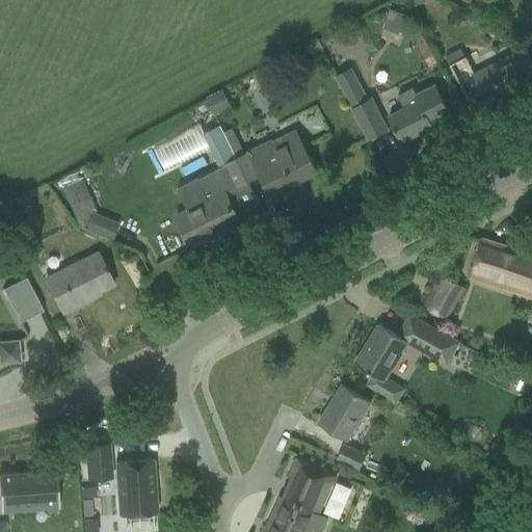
[(390,9),(381,27),(399,35),(407,17),(390,9)]
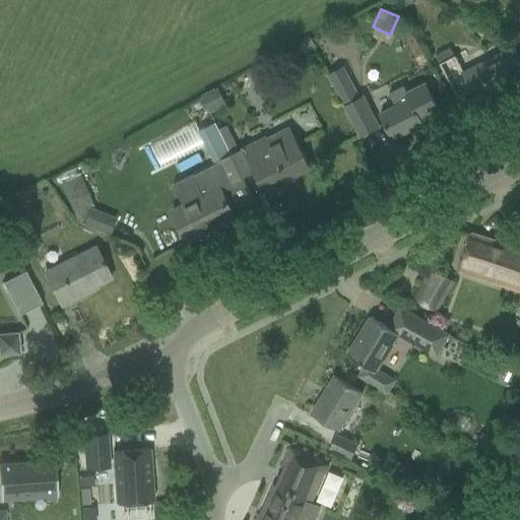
[(455,56),(440,64),(447,79),(457,99),(471,90),(477,103),(504,88),(502,85),(519,75),(519,60),(517,55),(513,48),(463,72),(455,56)]
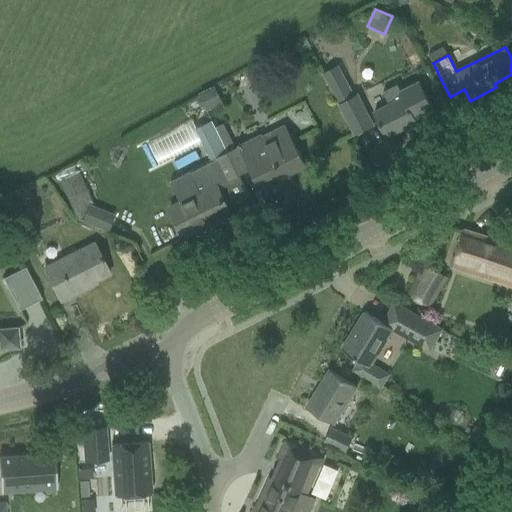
[(334,94),(348,86),(345,79),(343,76),(328,83),(334,94)]
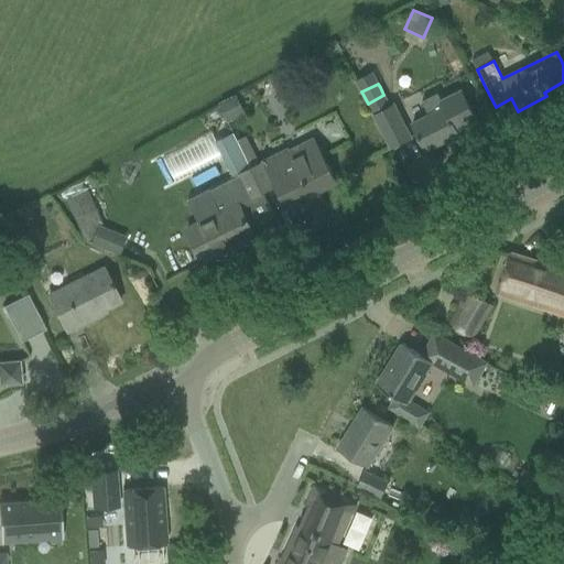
[(412,123),(425,150),(458,133),(457,130),(477,120),(468,101),(464,104),(458,93),(442,101),(437,94),(422,101),(429,115),(412,123)]
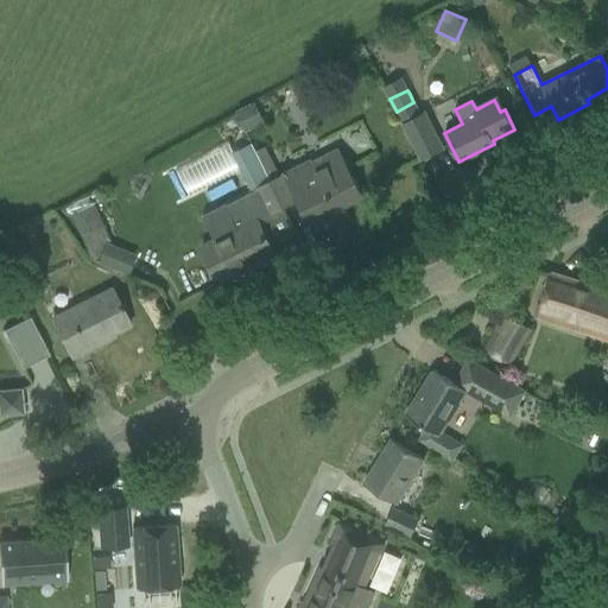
[(254,102),(235,111),(245,131),(264,121),(254,102)]
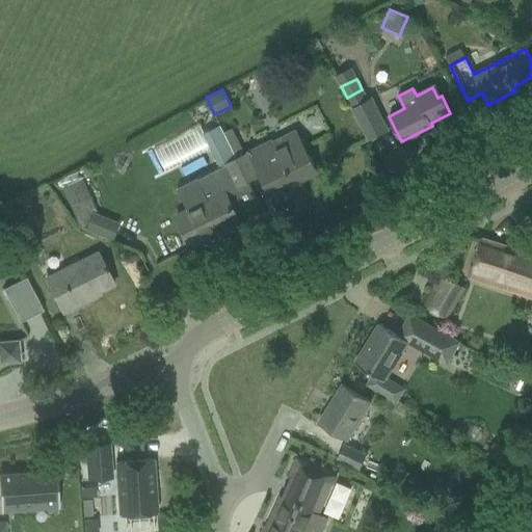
[(352,108),(369,139),(387,130),(370,99),(352,108)]
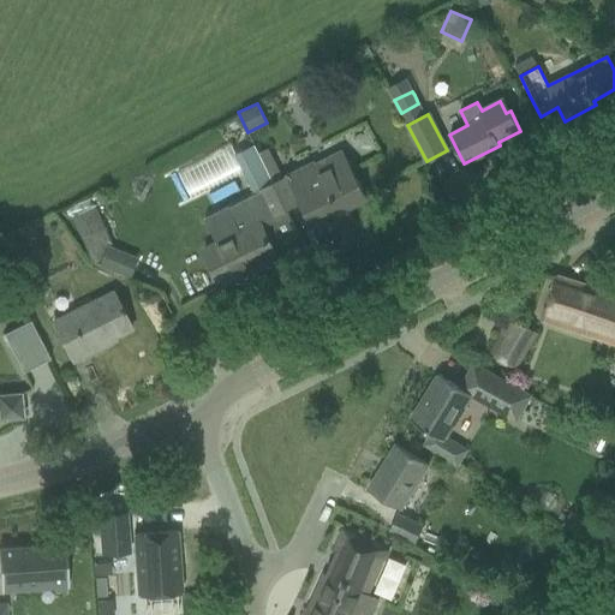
[(284,178),(272,184),(286,209),(300,202),(311,222),(323,216),(328,225),(341,218),(339,213),(365,199),(354,178),(341,153),(314,166),(312,163),(288,175),(284,178)]
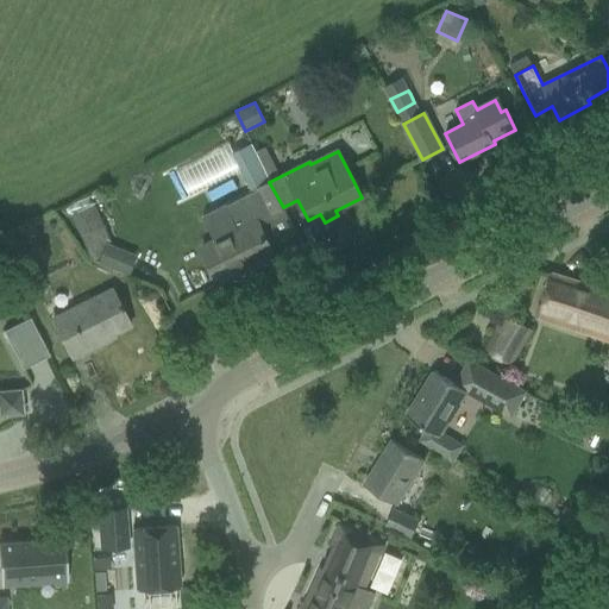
[(215,240),(201,248),(207,261),(219,283),(275,255),(270,246),(295,233),(283,207),(269,182),(255,189),(252,190),(253,192),(226,206),(226,205),(202,217),(215,240)]
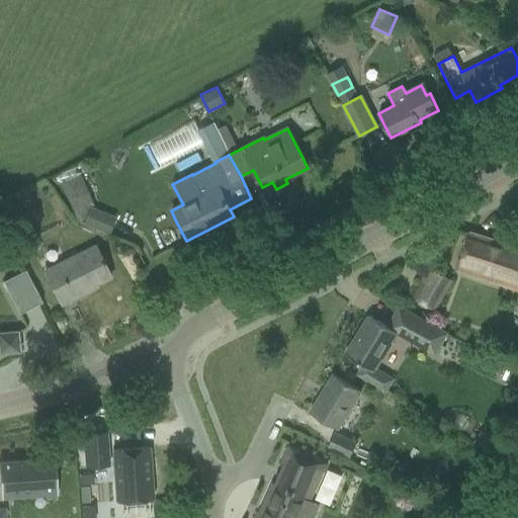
[(80,223),(108,235),(115,218),(95,208),(78,173),(60,181),(80,223)]
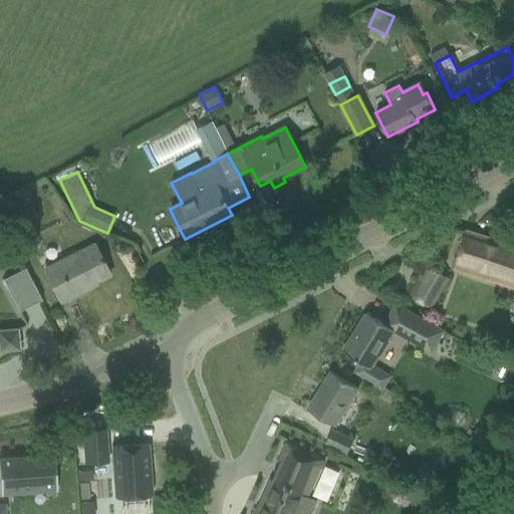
[(465,231),(455,269),(473,276),(513,287),(513,247),(506,245),(465,231)]
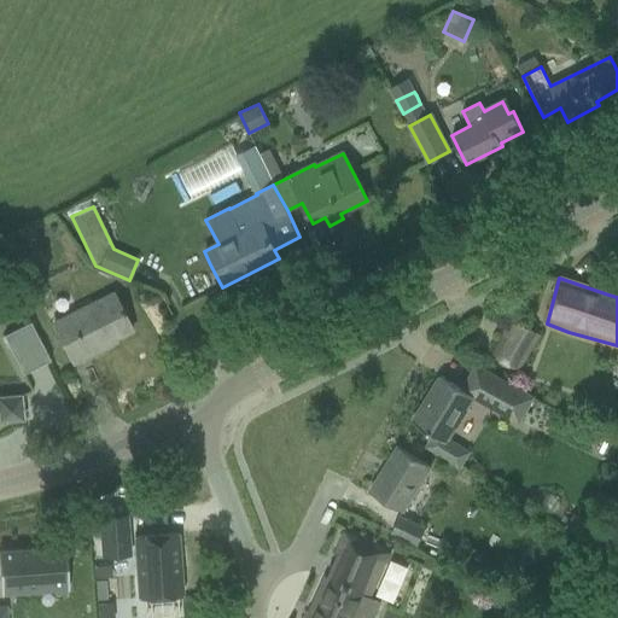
[(60,340),(73,363),(103,348),(101,345),(130,331),(120,309),(112,293),(52,325),(60,340)]
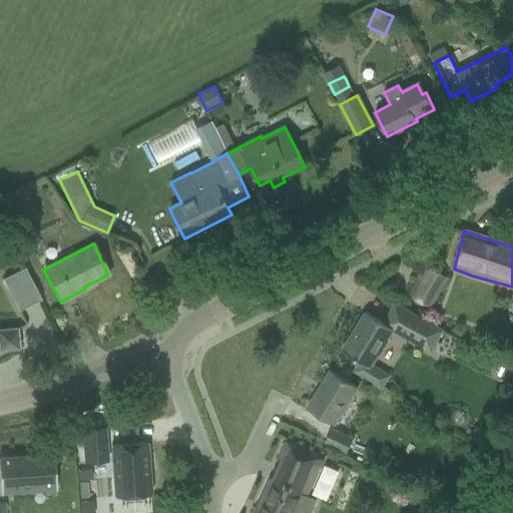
[(425,267),(409,295),(431,307),(447,280),(425,267)]
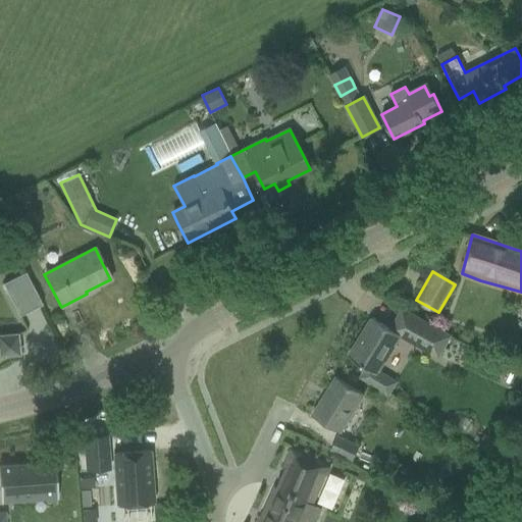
[(2,283),(7,295),(30,282),(24,272),(2,283)]
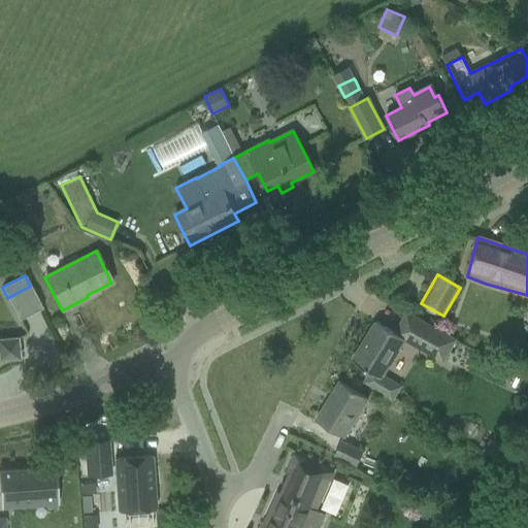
[(363,383),(394,401),(403,385),(386,374),(395,358),(405,340),(443,363),(457,340),(408,311),(395,334),(376,324),(354,363),(369,372),(363,383)]
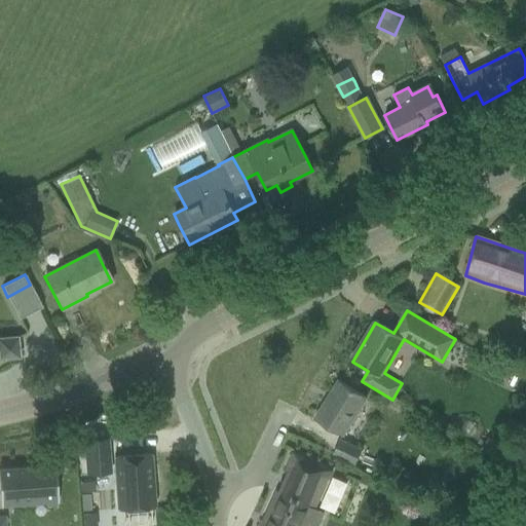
[(0,359),(19,358),(17,337),(0,338),(0,359)]
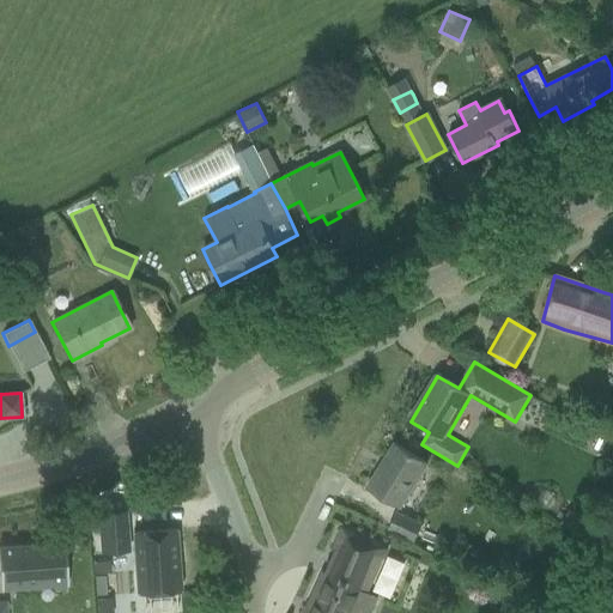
[(366,489),(399,509),(428,463),(394,443),(366,489)]
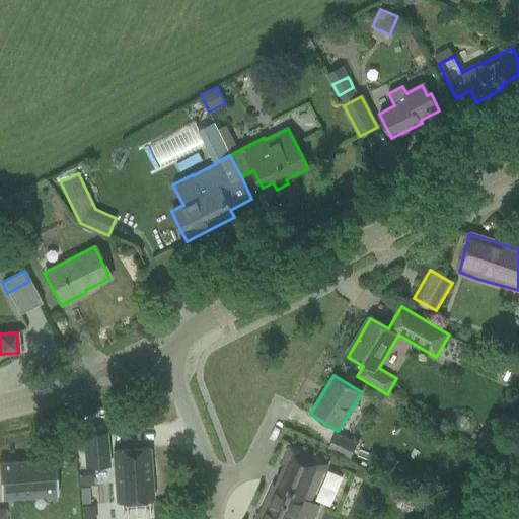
[(329,447),(351,457),(357,444),(336,434),(329,447)]
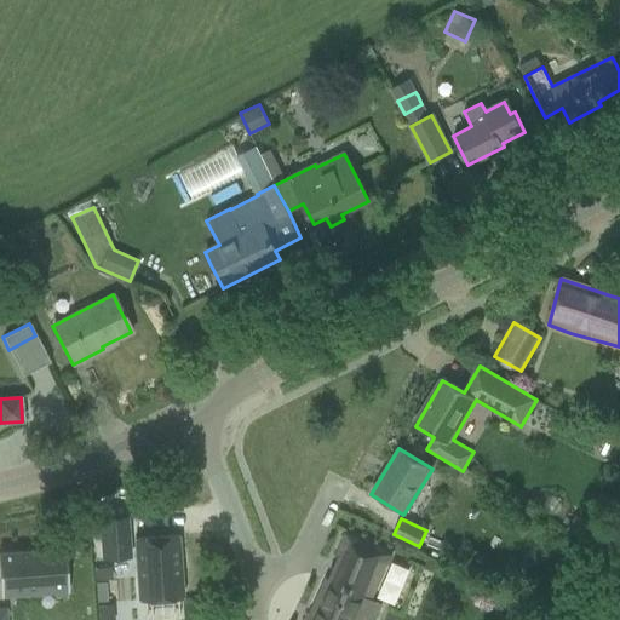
[(127,520),(99,521),(102,560),(130,557),(128,538),(127,520)]
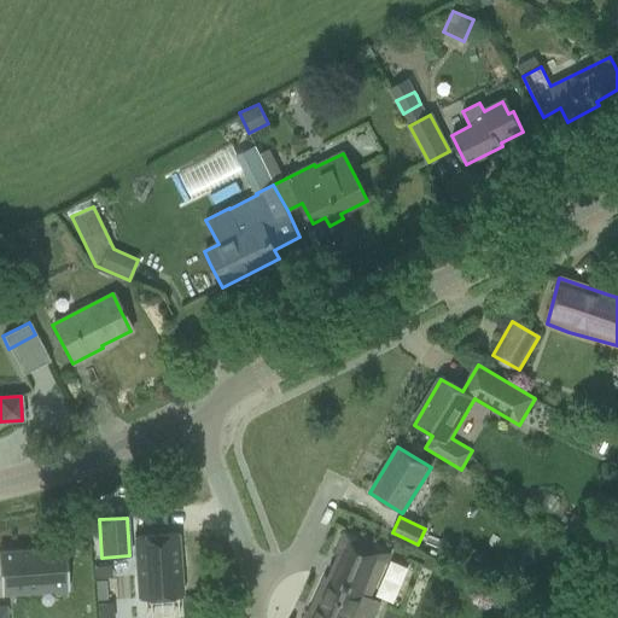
[(176,532),(134,535),(138,599),(181,596),(176,532)]
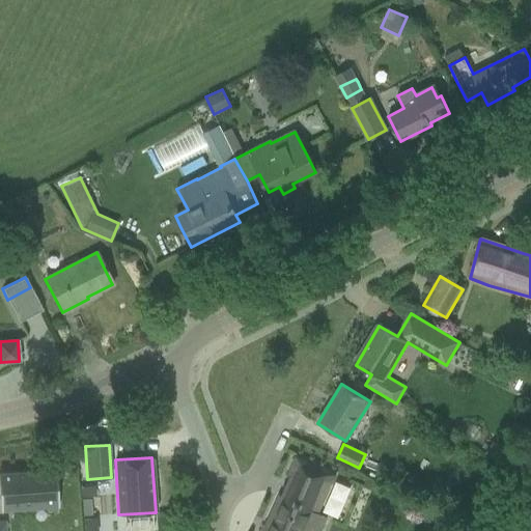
[(279,494),(262,530),(318,530),(320,528),(323,529),(327,518),(318,514),(319,512),(336,476),(315,467),(296,457),(287,476),(291,478),(283,496),(279,494)]
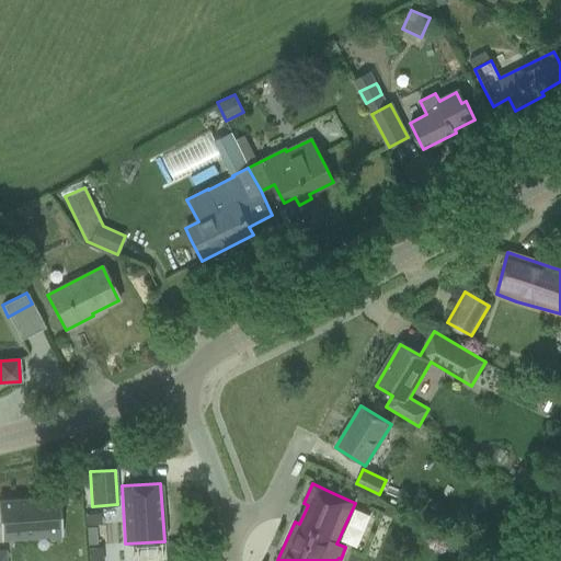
[(59,495),(0,499),(0,540),(0,541),(63,537),(59,495)]
